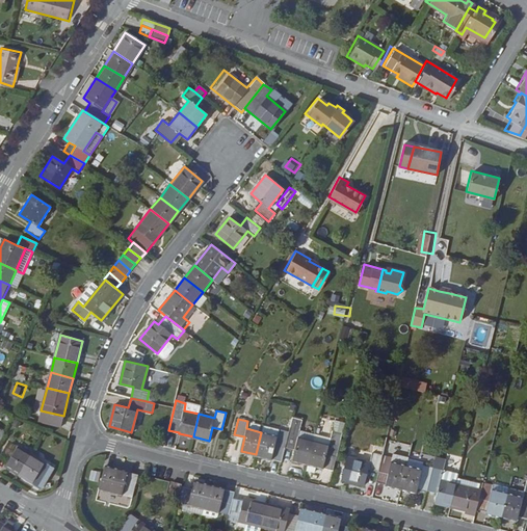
[(299,429),(289,427),(288,430),(285,443),(295,446),(292,459),(308,463),(313,441),(297,437),(299,429)]
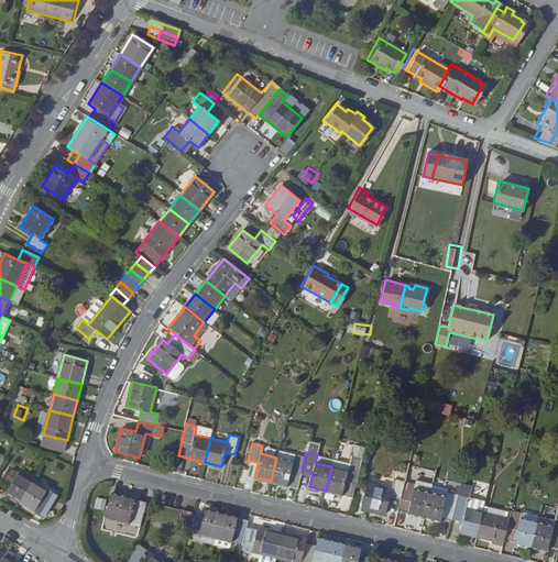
[(297,487),(302,469),(305,455),(295,453),(293,461),(276,458),(271,481),(297,487)]
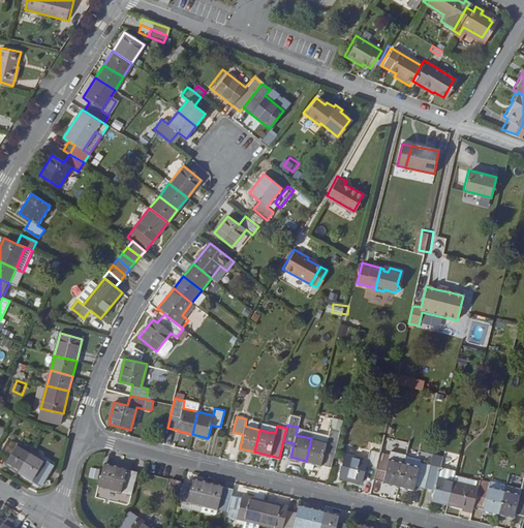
[(311,438),(306,461),(331,467),(340,429),(331,427),(329,434),(327,441),(311,438)]
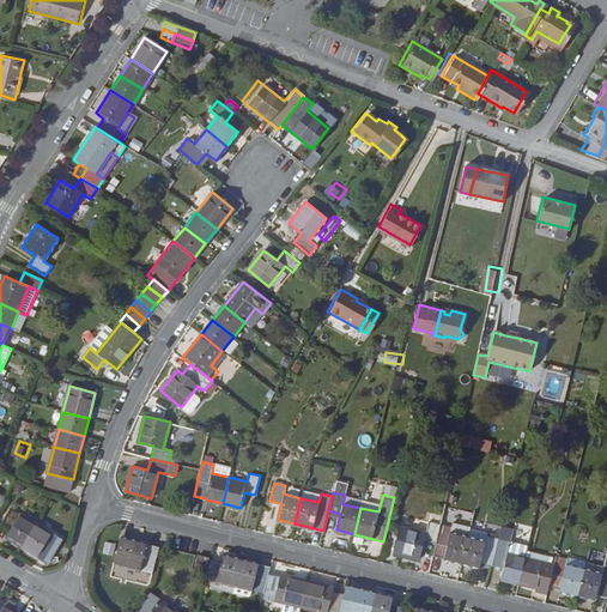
[(381,503),(363,500),(360,508),(378,511),(381,503)]
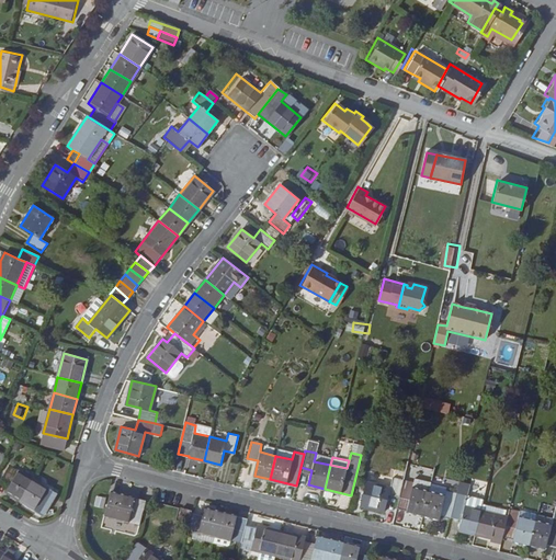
[(7,492),(21,500),(33,479),(10,466),(1,481),(10,487),(7,492)]
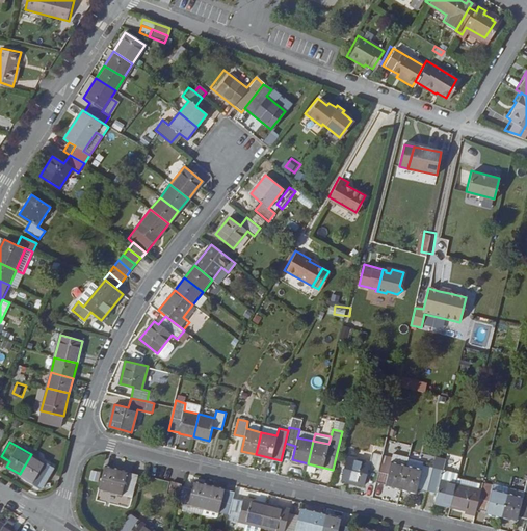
[(378,471),(381,454),(372,452),(370,461),(347,456),(342,479),(364,484),(368,468),(378,471)]
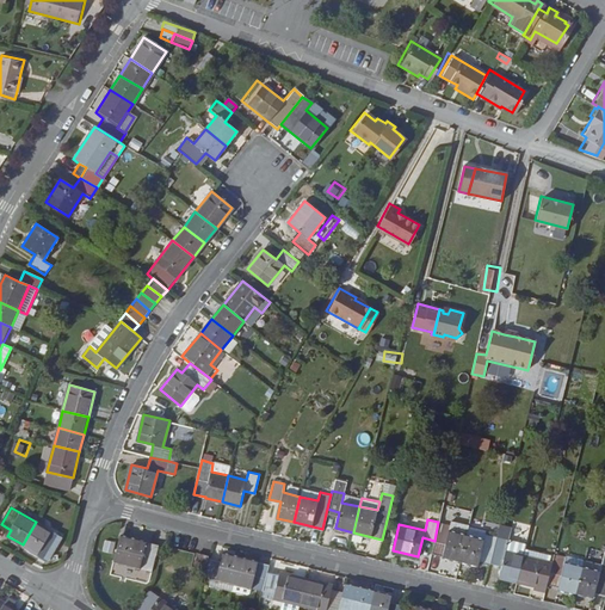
[(62,537),(36,522),(23,544),(48,560),(62,537)]
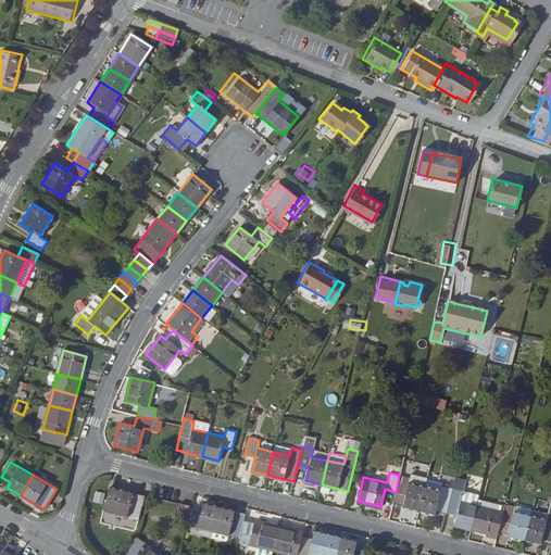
[(399,475),(396,492),(392,503),(420,509),(425,487),(409,483),(411,478),(399,475)]
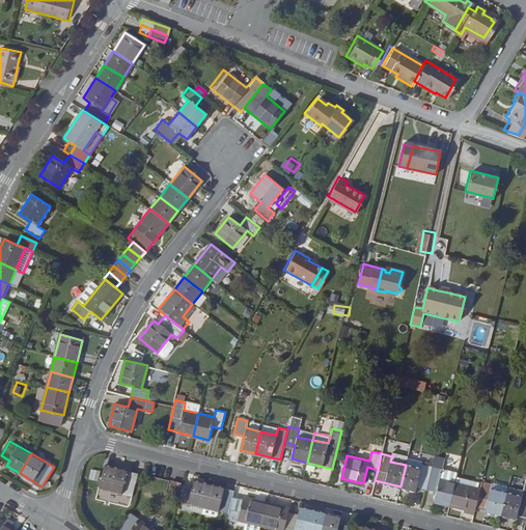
[(426,489),(433,466),(421,464),(420,469),(406,465),(400,486),(415,491),(416,485),(426,489)]
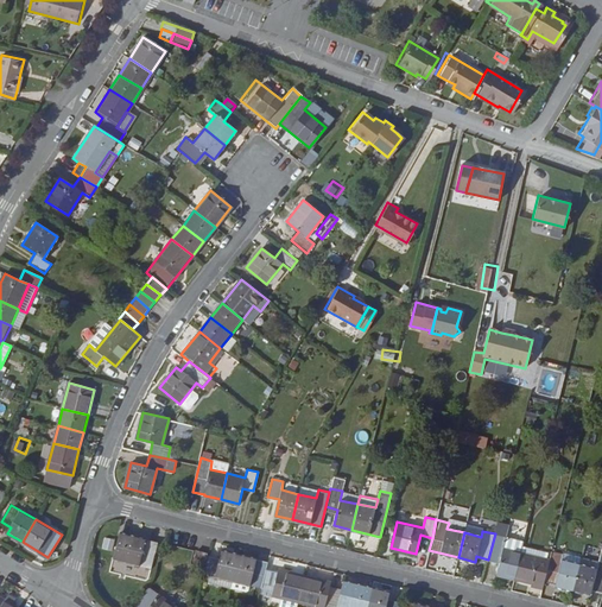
[(159,543),(120,532),(114,558),(153,568),(159,543)]
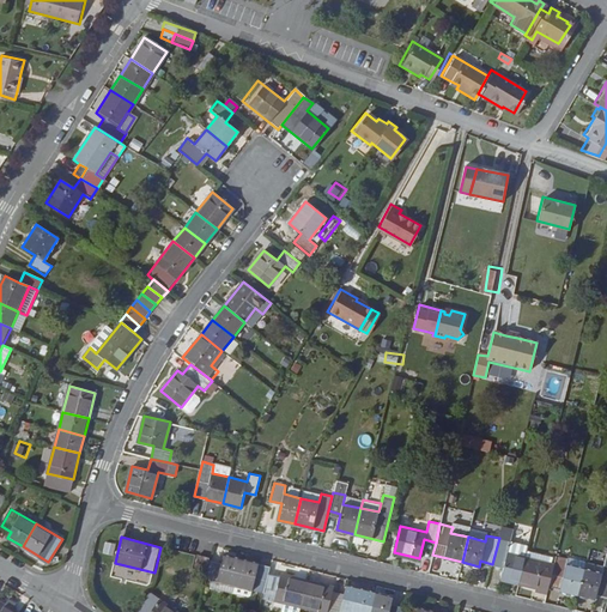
[(502,579),(519,582),(526,557),(528,545),(499,538),(492,564),(504,567),(502,579)]
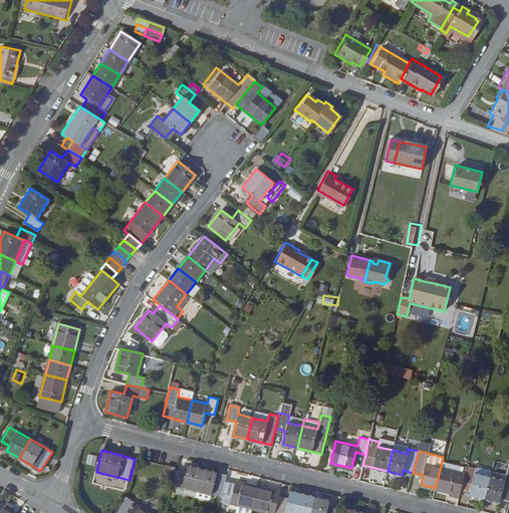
[(470,494),(485,498),(490,476),(476,472),(477,465),(467,463),(465,473),(461,490),(471,492),(470,494)]
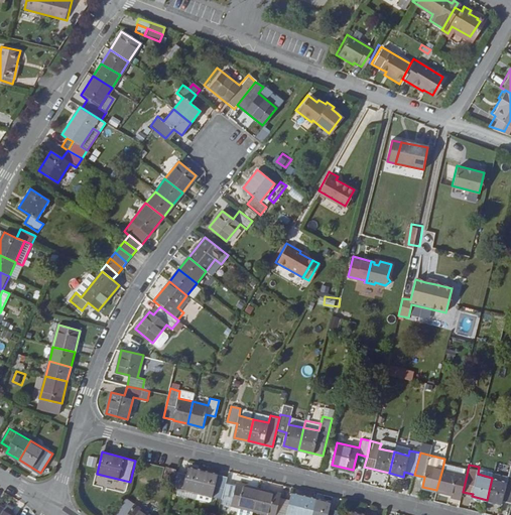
[(173,479),(176,469),(166,467),(164,476),(173,479)]
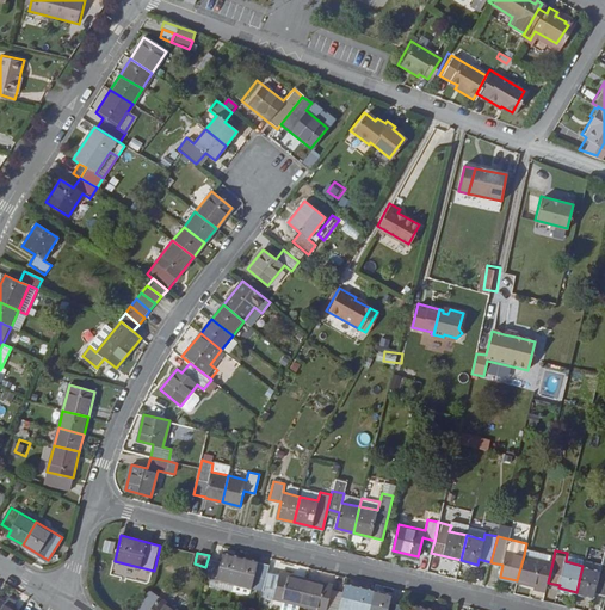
[(222,560),(209,556),(207,568),(205,575),(211,577),(210,584),(233,590),(234,583),(240,558),(223,553),(222,560)]
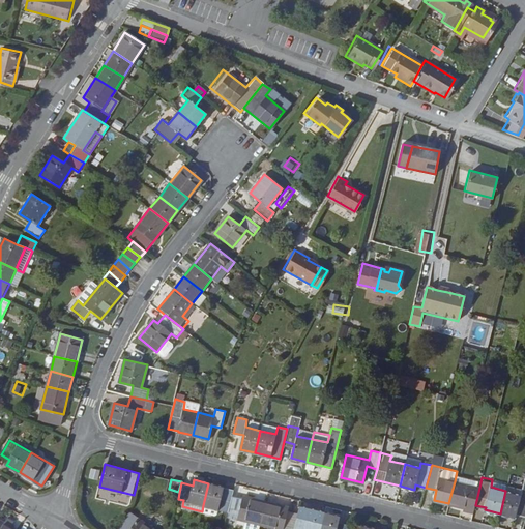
[(492,479),(491,487),(505,491),(507,483),(492,479)]
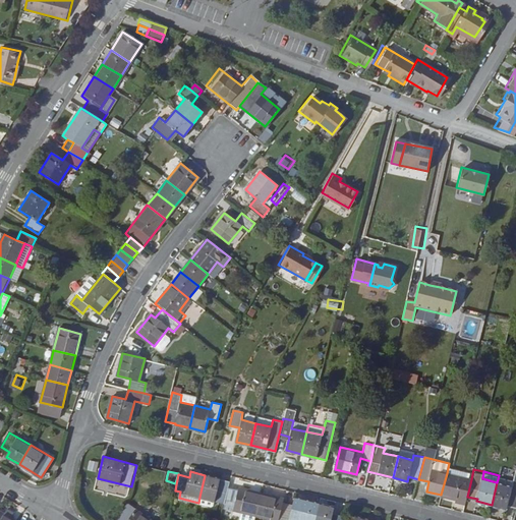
[(467,497),(471,479),(447,473),(441,495),(456,499),(456,501),(465,503),(467,497)]
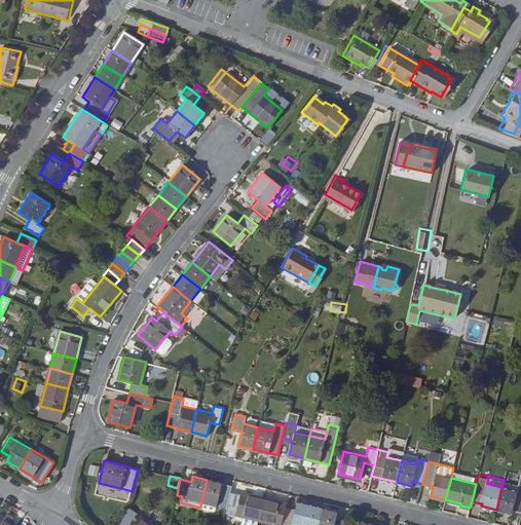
[(201,501),(226,508),(231,489),(231,486),(207,480),(201,501)]
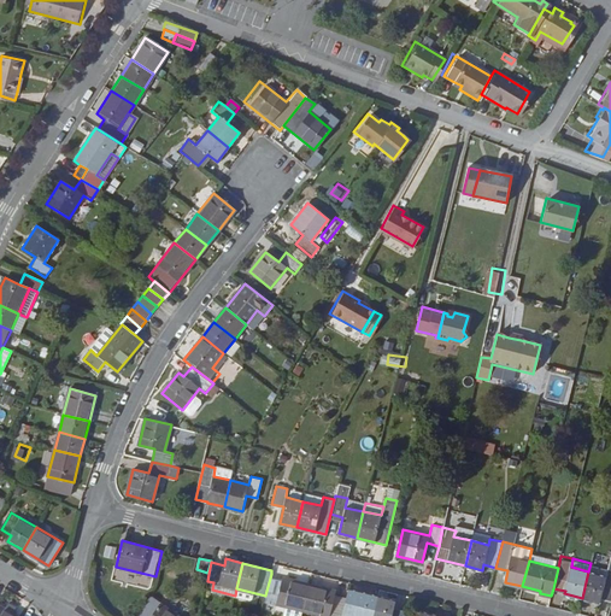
[(600,598),(610,600),(610,568),(607,568),(606,575),(588,572),(582,598),(600,602),(600,598)]
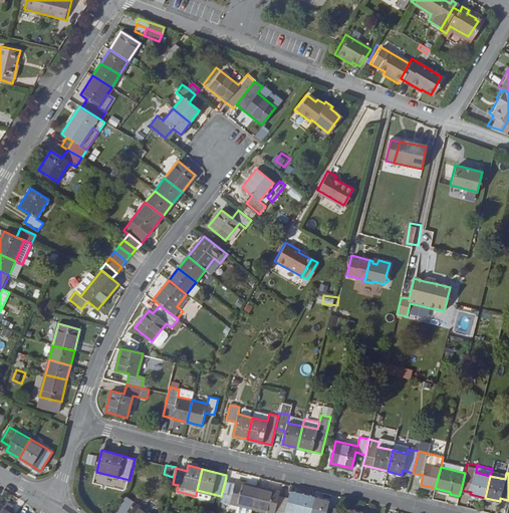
[(257,486),(226,478),(221,496),(220,500),(252,507),(257,486)]
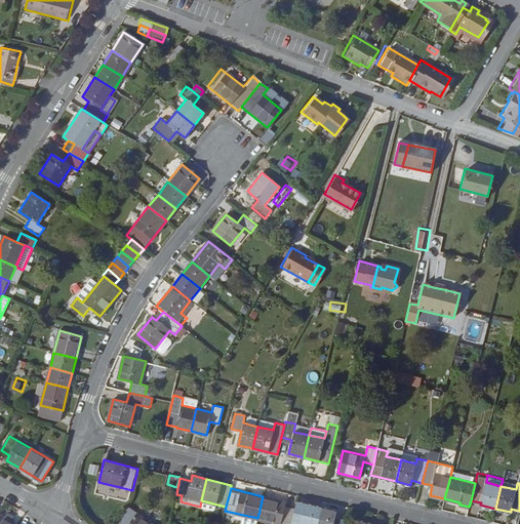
[(285,505),(285,501),(263,496),(257,518),(280,523),(281,520),(285,505)]
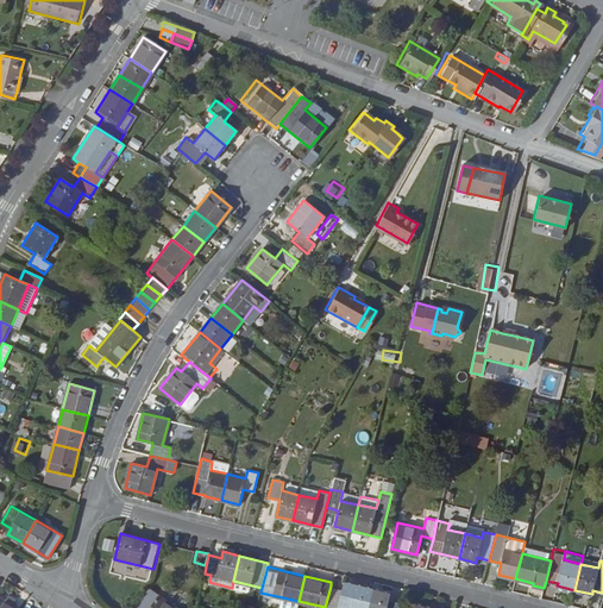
[(338,607),(344,607),(366,607),(372,588),(356,583),(353,590),(343,588),(338,607)]
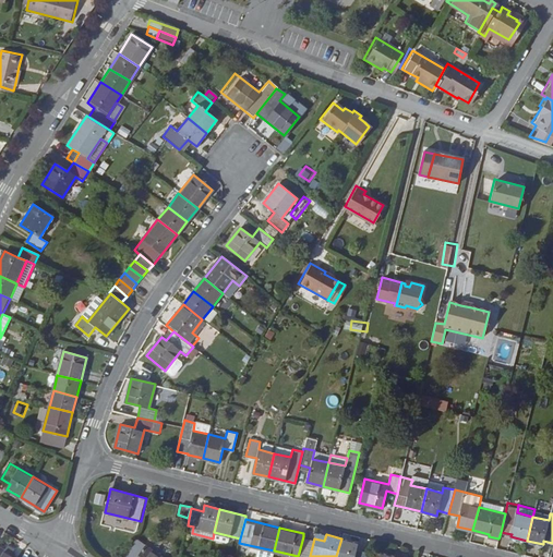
[(299,553),(310,556),(314,539),(303,536),(299,553)]
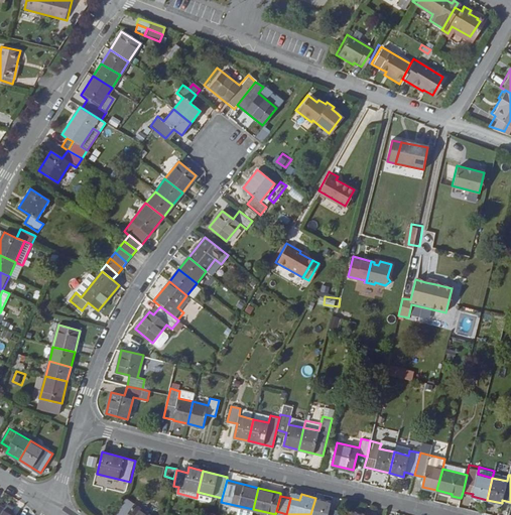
[(149,514),(126,498),(114,514),(149,514)]
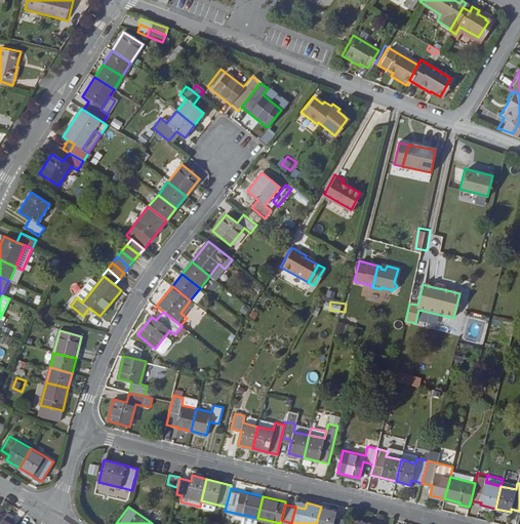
[(343,523),(345,519),(334,516),(336,510),(321,507),(316,523),(343,523)]
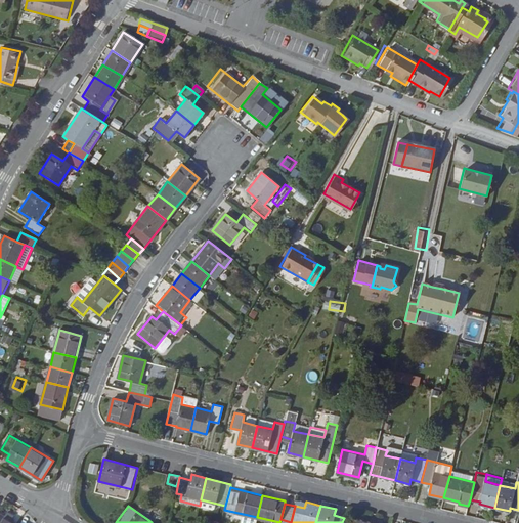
[(0,522),(16,522),(0,513),(0,522)]
